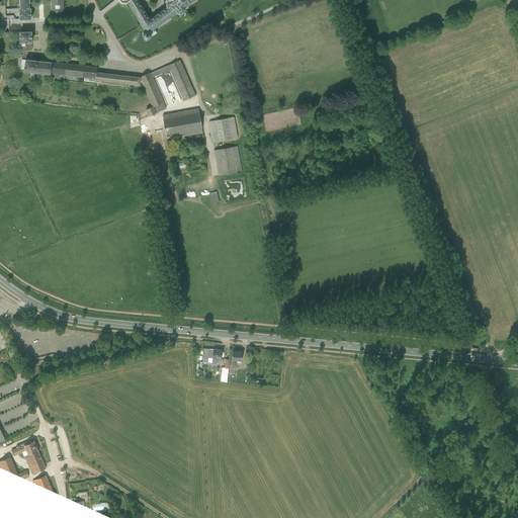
[(19,0),(20,8),(19,8),(19,19),(19,20),(31,19),(31,7),(30,7),(29,0),(51,0),(52,18),(64,17),(63,0),(19,0)]
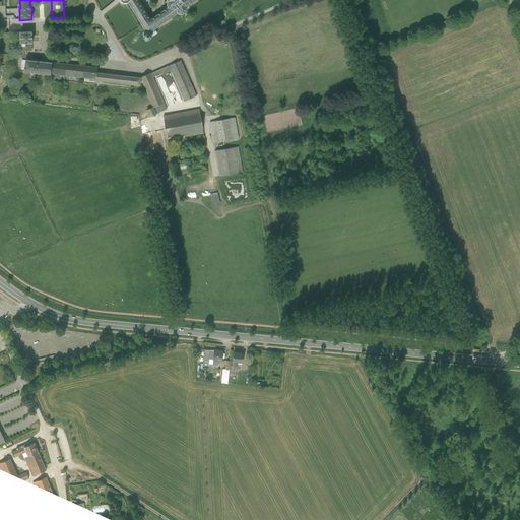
[(119,0),(121,2),(122,2),(123,3),(124,3),(125,3),(126,3),(127,3),(128,2),(145,30),(145,31),(144,31),(143,33),(143,34),(143,35),(143,36),(143,37),(144,38),(144,39),(145,39),(146,39),(146,40),(147,40),(148,39),(149,39),(150,39),(150,38),(151,38),(151,37),(157,33),(154,29),(178,13),(179,13),(180,14),(181,14),(182,14),(183,13),(184,13),(185,13),(185,12),(186,11),(186,10),(187,9),(187,8),(187,7),(186,7),(195,0),(119,0)]
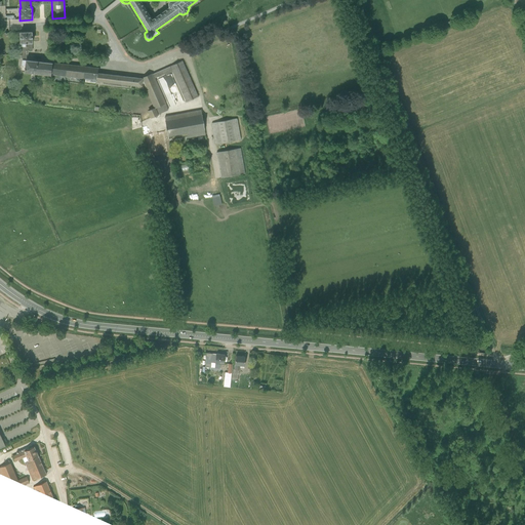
[(33,32),(19,32),(22,51),(16,51),(16,55),(22,55),(22,58),(27,58),(27,51),(26,51),(33,50),(33,43),(33,32)]
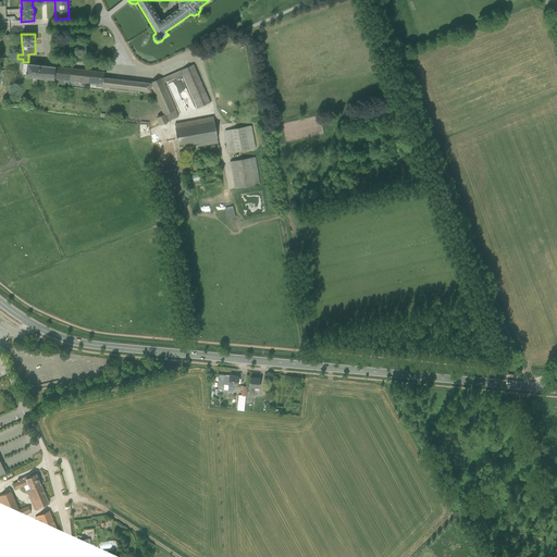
[(54,81),(56,66),(27,63),(27,64),(23,63),(23,70),(26,70),(26,77),(29,77),(32,77),(54,81)]
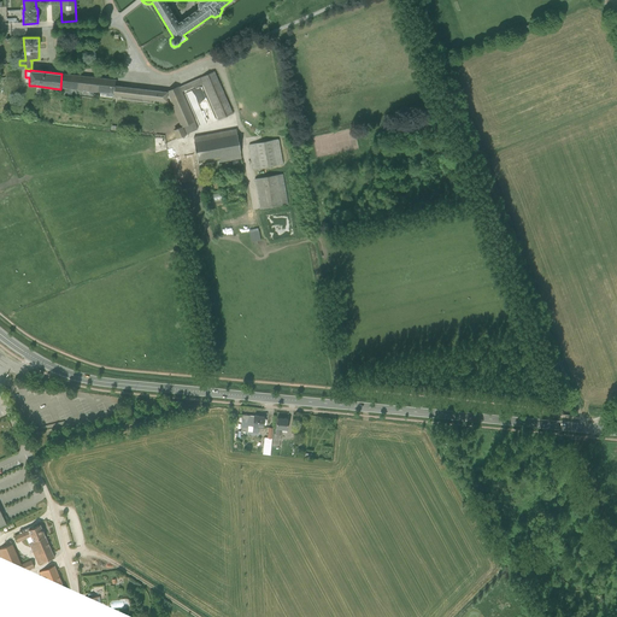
[(233,115),(215,71),(200,78),(200,77),(180,87),(178,87),(166,92),(168,95),(172,106),(171,106),(181,127),(174,130),(177,140),(187,135),(186,135),(198,129),(194,123),(195,122),(182,92),(194,87),(195,89),(200,87),(199,86),(203,84),(219,121),(233,115)]
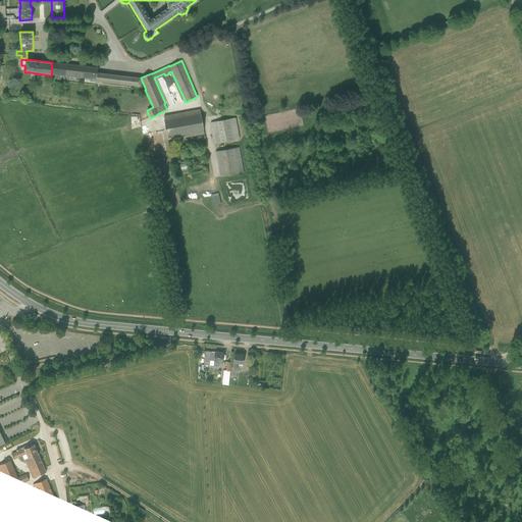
[(52,62),(51,75),(73,77),(75,77),(85,79),(85,82),(96,83),(96,81),(98,81),(103,82),(103,85),(126,87),(126,85),(141,86),(142,81),(141,77),(97,72),(98,67),(52,62)]
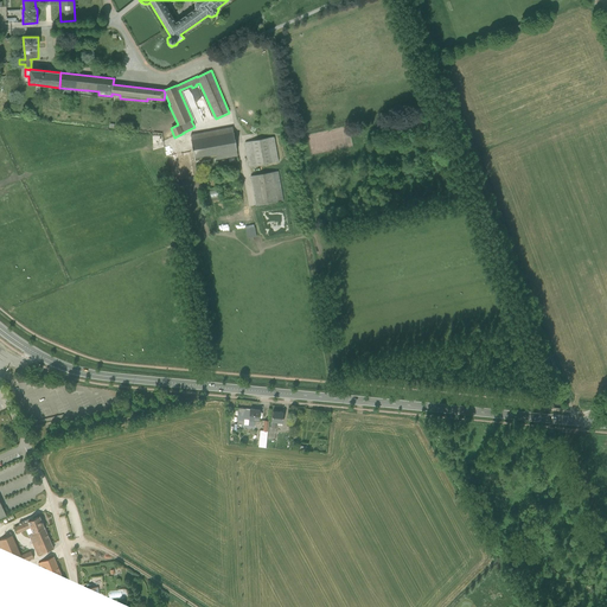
[(232,127),(191,135),(193,152),(195,158),(216,154),(217,160),(238,157),(237,151),(236,151),(232,127)]
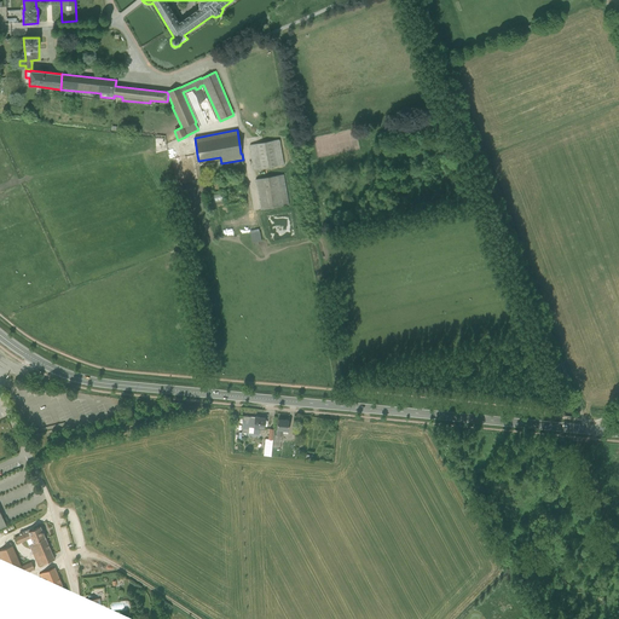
[(279,140),(249,145),(254,171),(284,165),(279,140)]
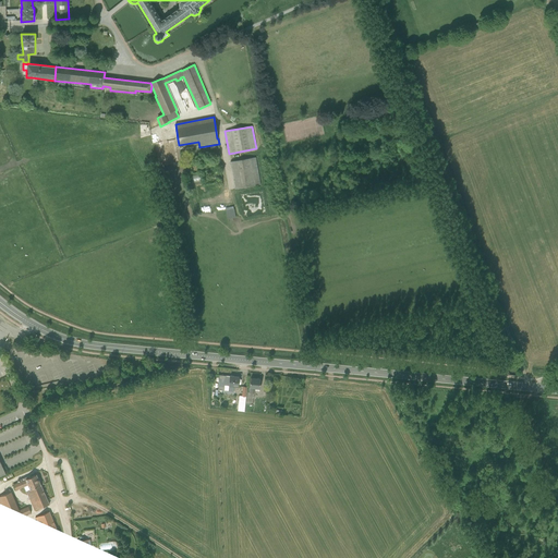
[(256,158),(230,162),(235,190),(261,184),(256,158)]
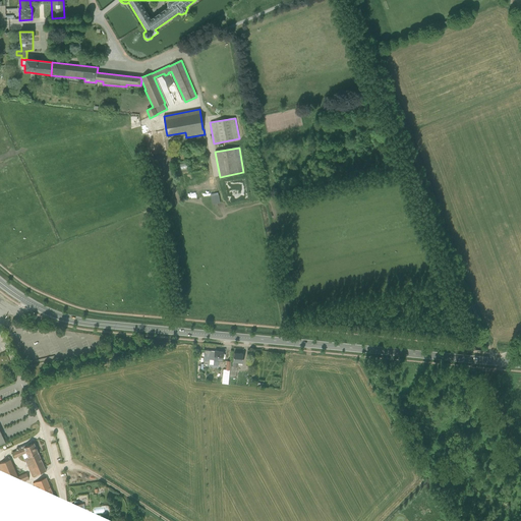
[(186,163),(175,165),(176,171),(187,169),(186,163)]
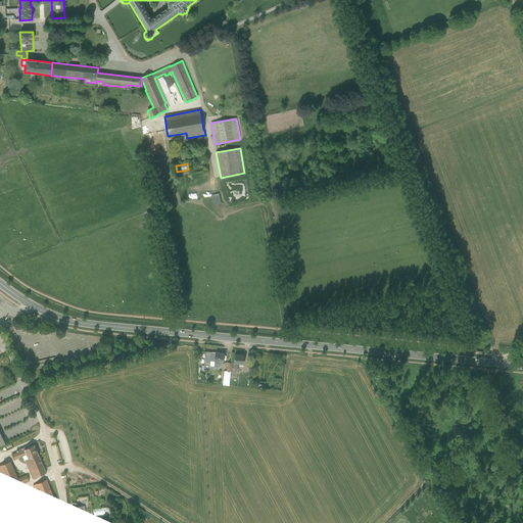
[(210,195),(211,197),(212,205),(221,204),(220,196),(219,196),(219,193),(210,195)]
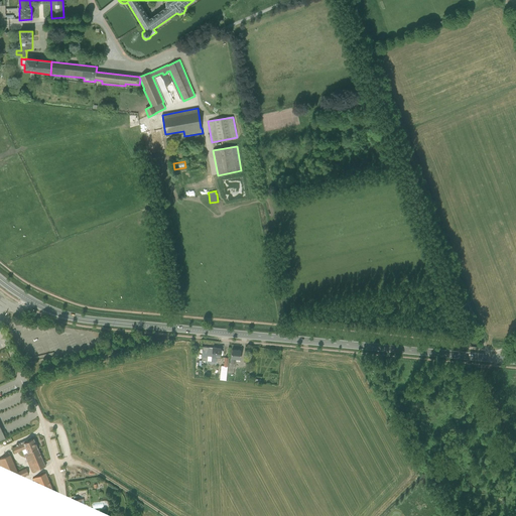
[(212,357),(211,362),(217,362),(217,360),(220,361),(221,349),(203,347),(202,361),(207,361),(208,356),(212,357)]
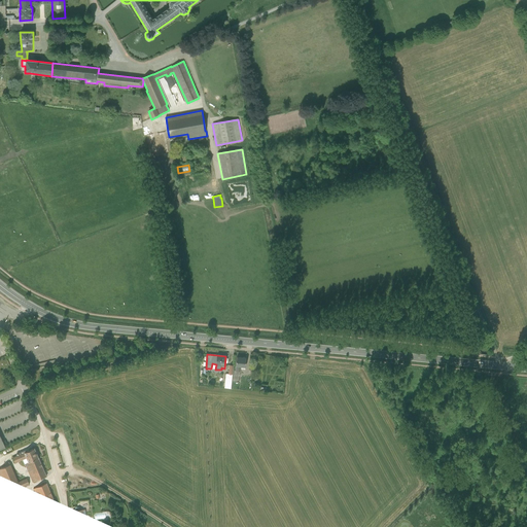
[(229,375),(225,374),(224,388),(231,389),(234,357),(231,357),(229,375)]
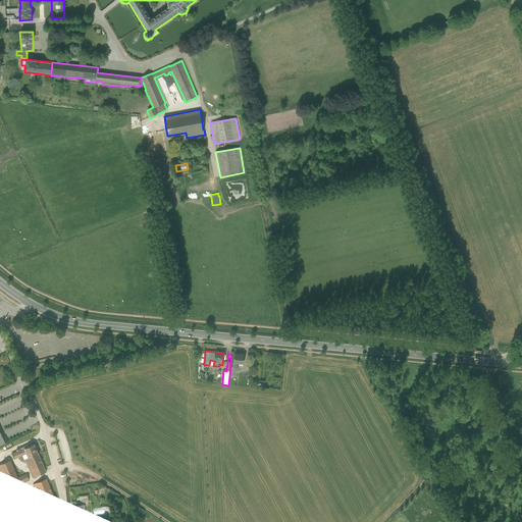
[(230,379),(237,380),(238,372),(239,366),(243,366),(244,355),(235,354),(232,367),(231,367),(231,372),(230,372),(230,379)]
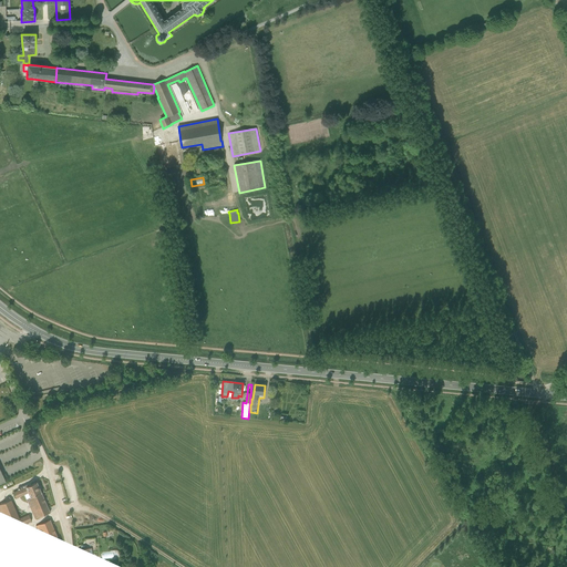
[(26,496),(35,522),(50,516),(38,484),(13,494),(16,501),(26,496)]
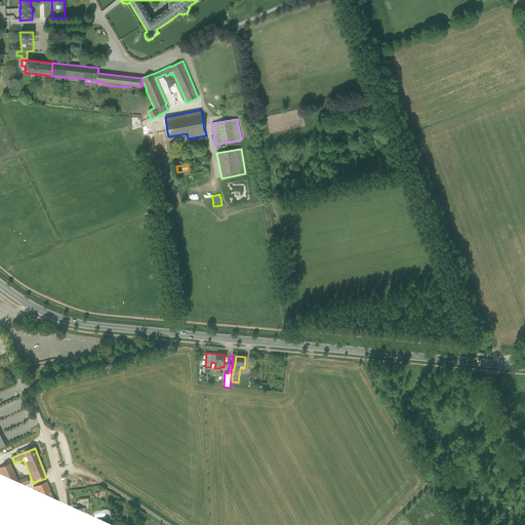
[(19,489),(10,466),(0,469),(0,478),(6,494),(19,489)]
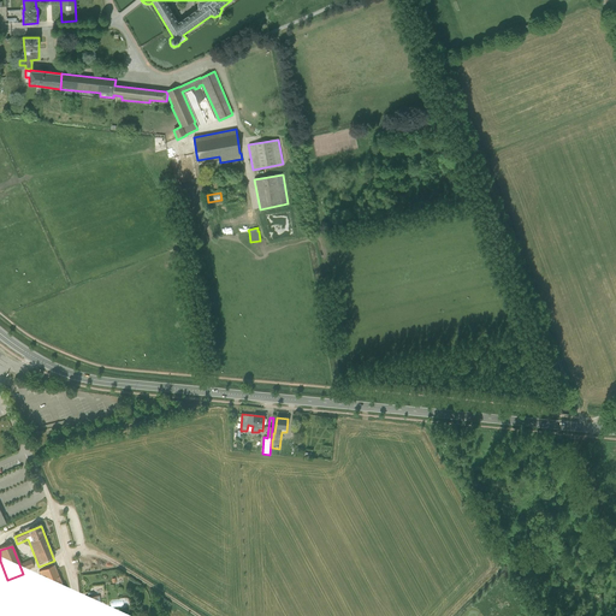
[(52,605),(69,598),(55,564),(39,572),(43,584),(48,581),(54,596),(49,598),(52,605)]
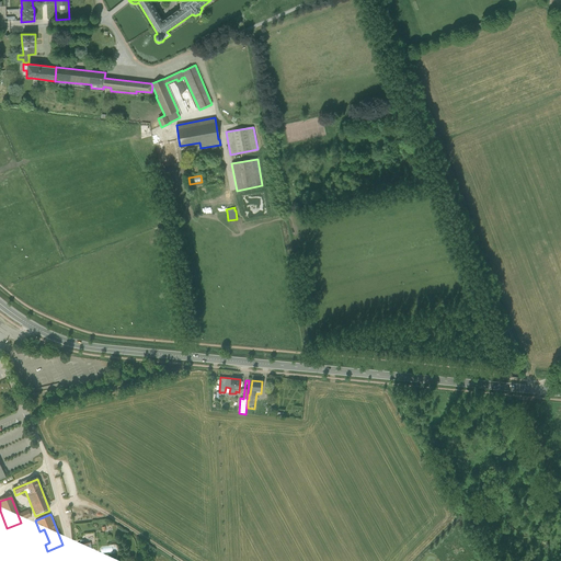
[(23,531),(21,527),(2,536),(12,558),(2,560),(41,560),(42,560),(31,536),(35,534),(32,527),(23,531)]
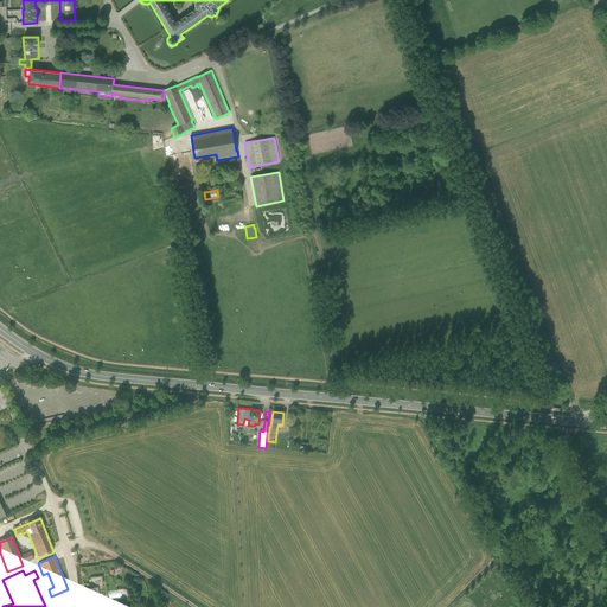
[(116,606),(116,604),(101,605),(98,587),(84,588),(85,606),(116,606)]
